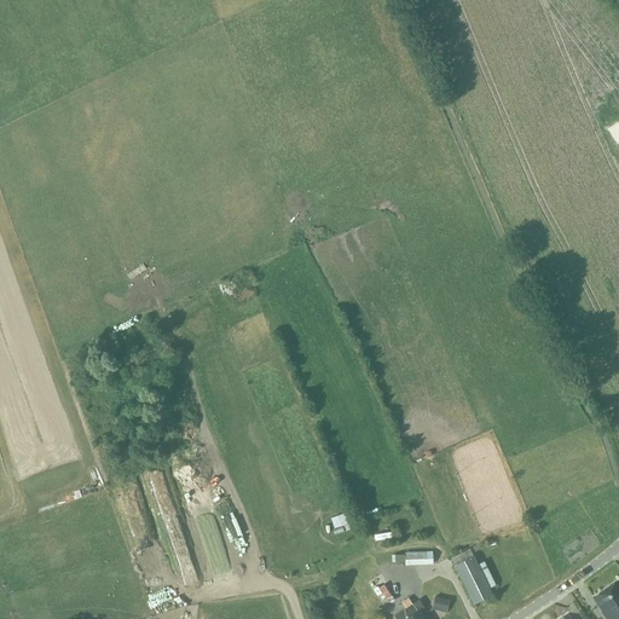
[(196,578),(162,469),(149,474),(181,582),(196,578)]
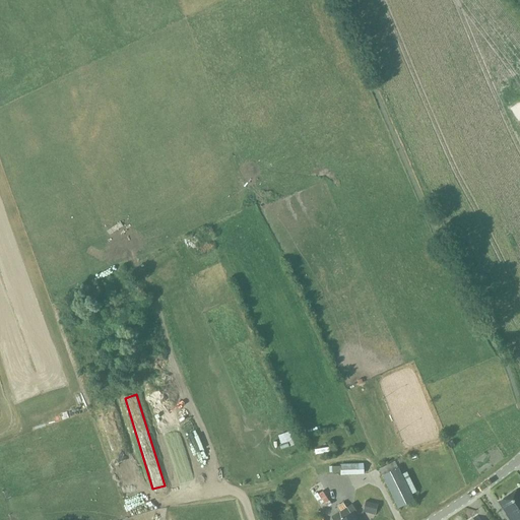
[(279,443),(290,440),(288,431),(277,434),(279,443)]
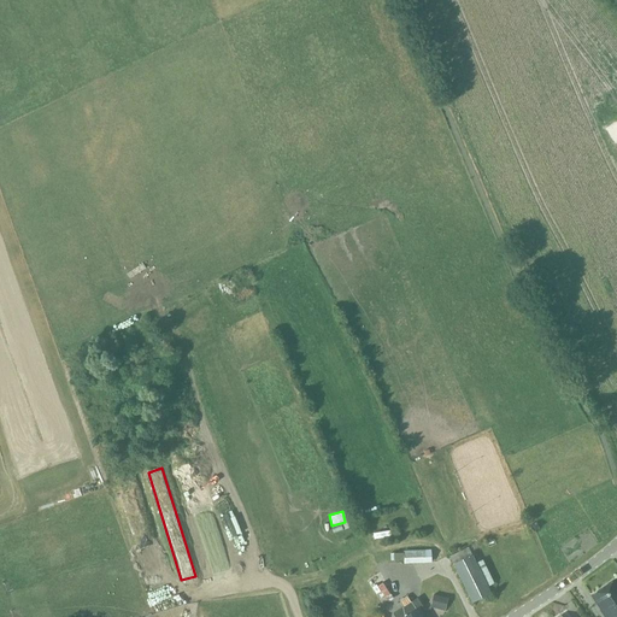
[(342,533),(334,536),(340,550),(348,546),(342,533)]
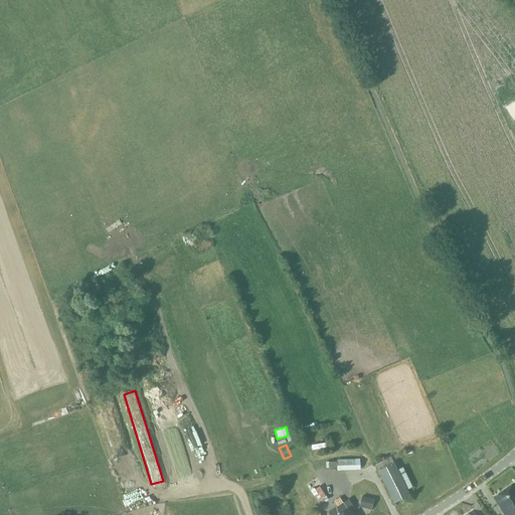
[(114,452),(118,466),(126,463),(126,460),(133,458),(130,448),(114,452)]
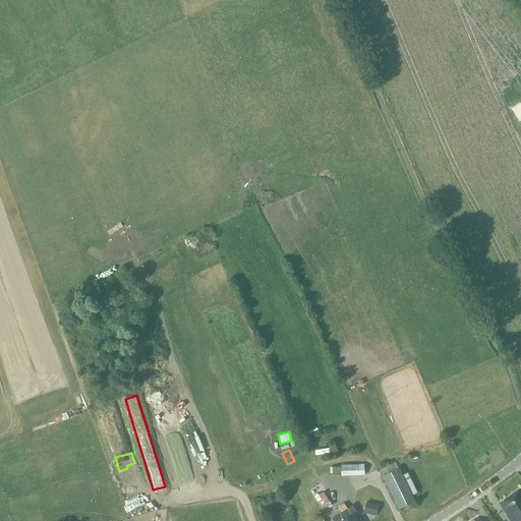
[(407,472),(402,475),(399,468),(396,462),(380,470),(383,476),(399,509),(414,501),(412,496),(417,493),(407,472)]
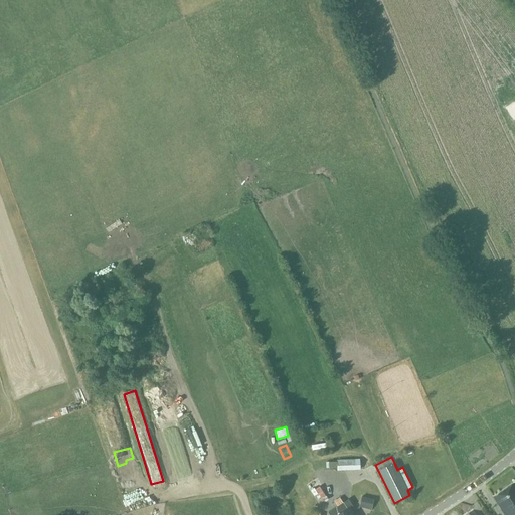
[(338,471),(361,470),(360,459),(337,460),(338,471)]
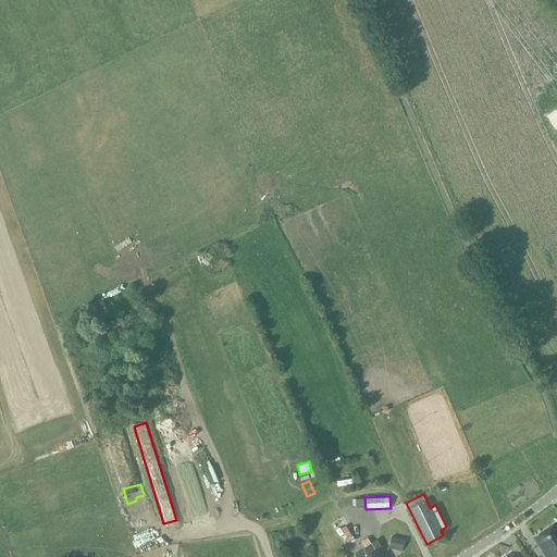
[(335,505),(317,515),(316,511),(307,516),(324,547),(350,534),(335,505)]
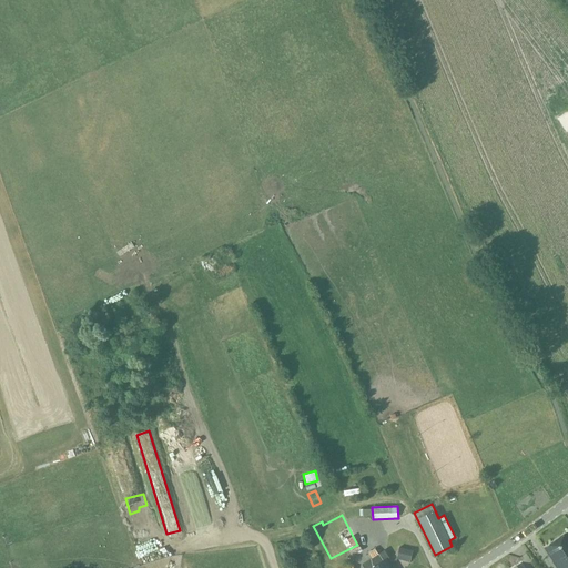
[(567,567),(567,538),(566,535),(545,548),(555,563),(554,564),(557,567),(567,567)]
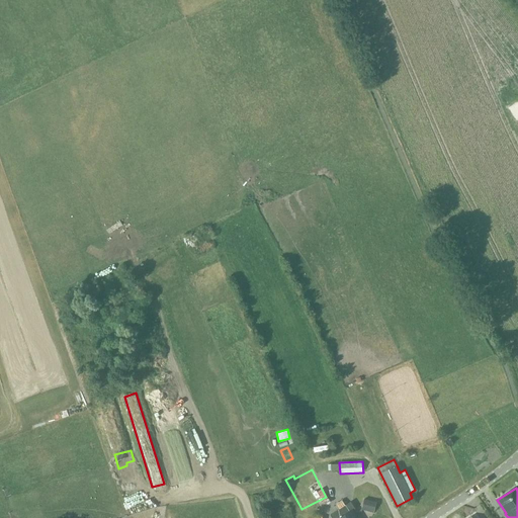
[(364,500),(362,508),(373,510),(375,503),(364,500)]
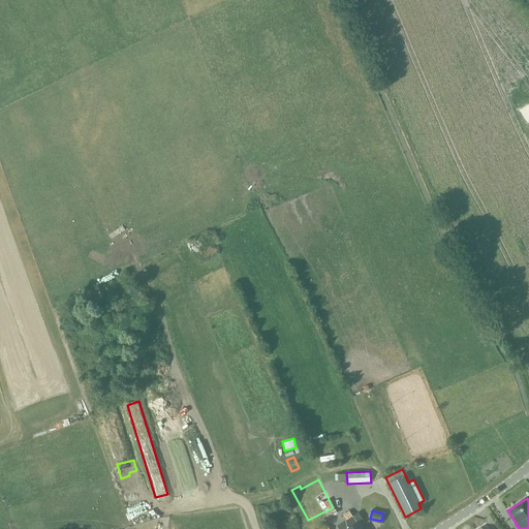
[(338,528),(363,528),(359,522),(361,521),(356,514),(337,527),(338,528)]
